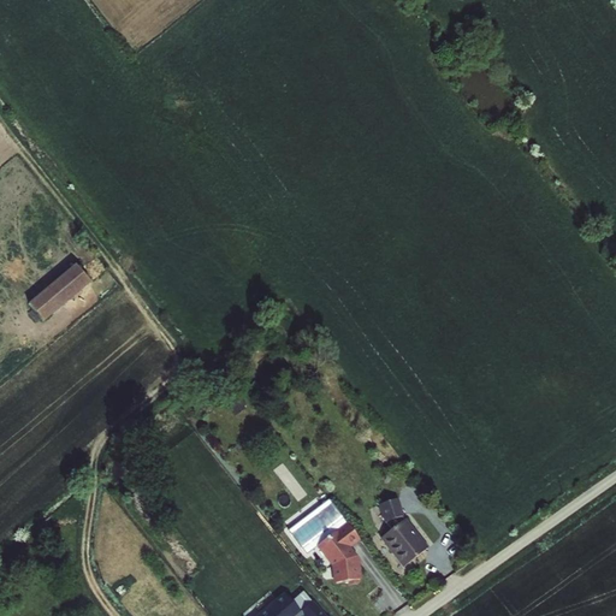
[(42,323),(90,283),(75,264),(27,303),(42,323)]
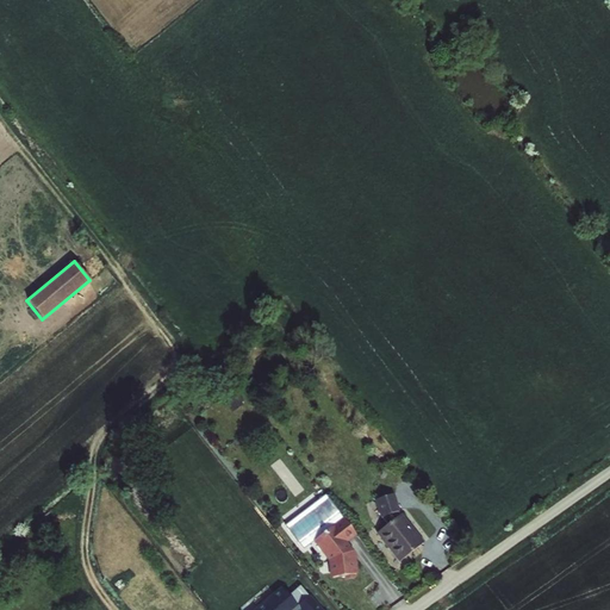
[(237,394),(226,403),(234,412),(243,404),(237,394)]
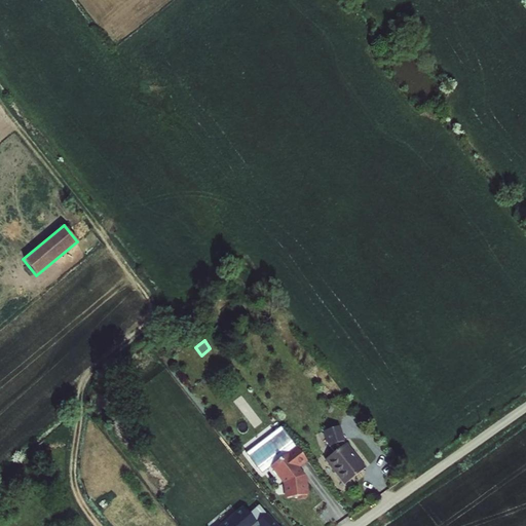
[(271,466),(296,446),(282,425),(246,452),(262,474),(271,466)]
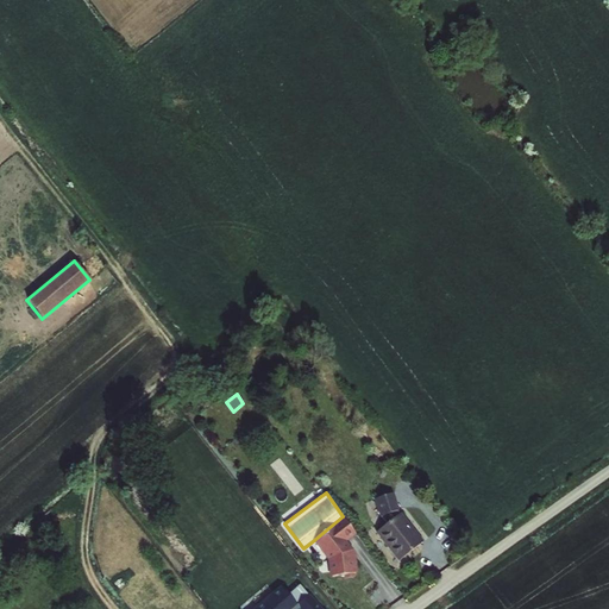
[(394,493),(374,498),(380,516),(400,510),(394,493)]
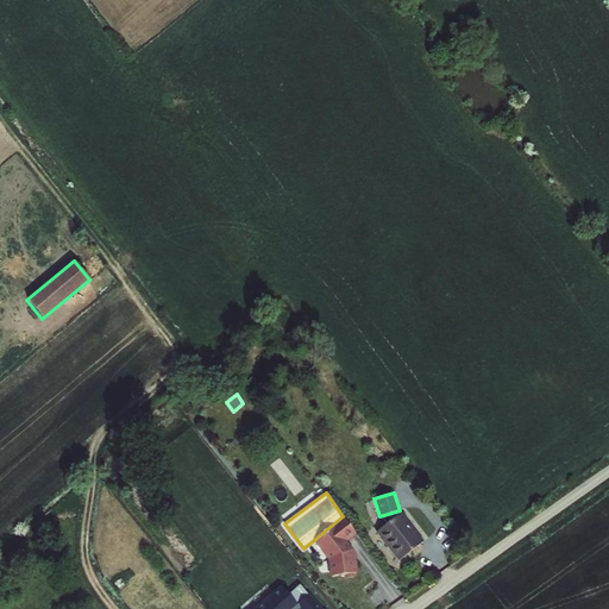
[(376,532),(400,562),(424,541),(402,513),(376,532)]
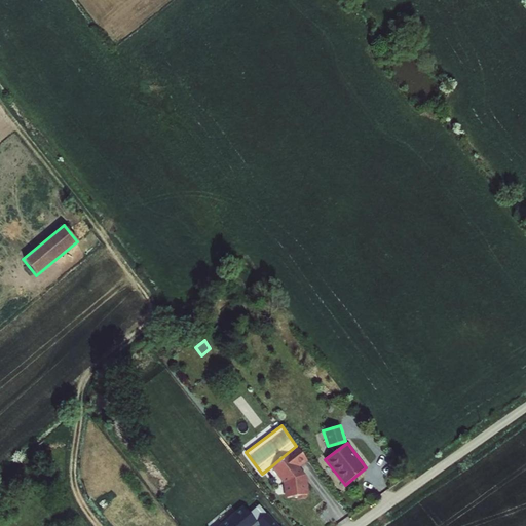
[(309,495),(307,478),(306,478),(305,474),(300,466),(307,461),(296,446),(271,466),(283,483),(286,498),(298,497),(298,499),(307,498),(307,495),(309,495)]
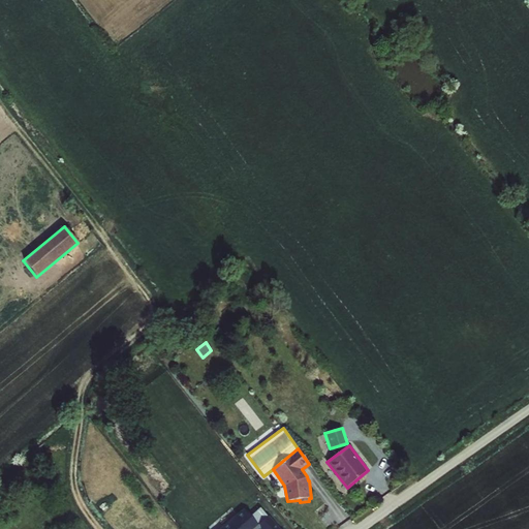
[(258,525),(269,517),(260,507),(251,516),(258,525)]
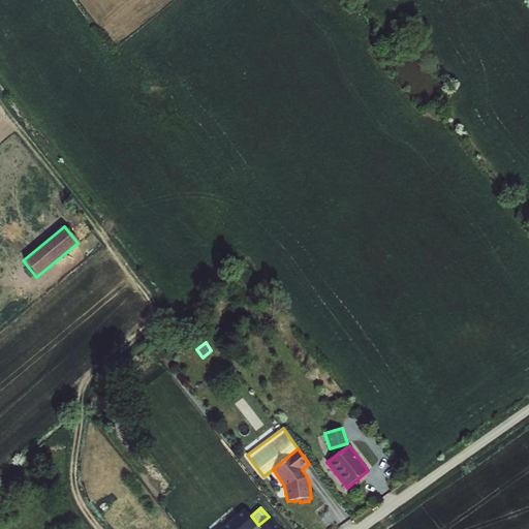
[(280,528),(269,516),(269,517),(258,525),(251,516),(244,508),(219,528),(280,528)]
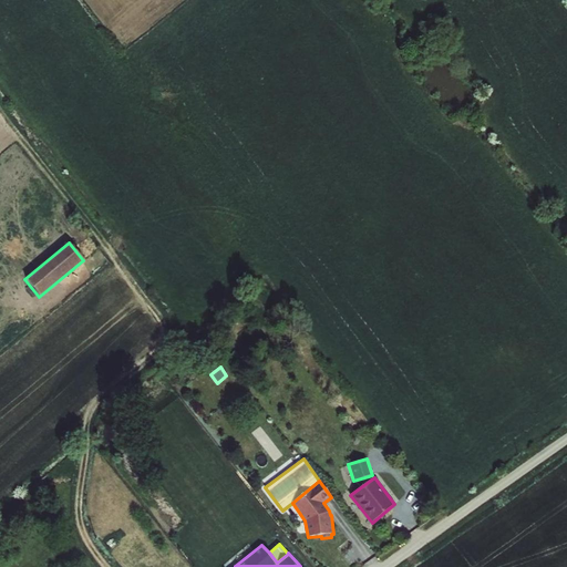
All buildings are outlined.
